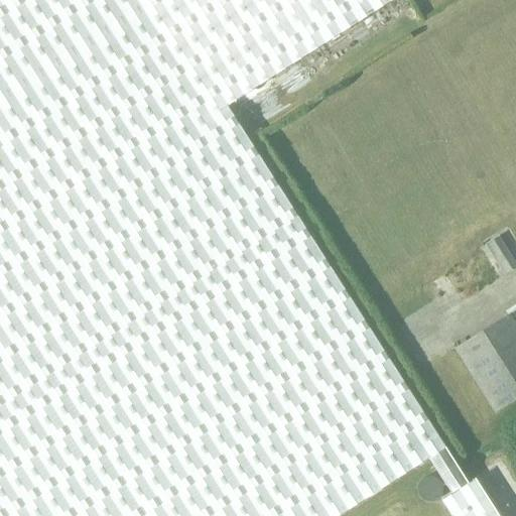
[(0,0),(0,515),(341,515),(429,460),(442,482),(460,471),(459,470),(457,466),(371,332),(227,106),(391,0),(0,0)]
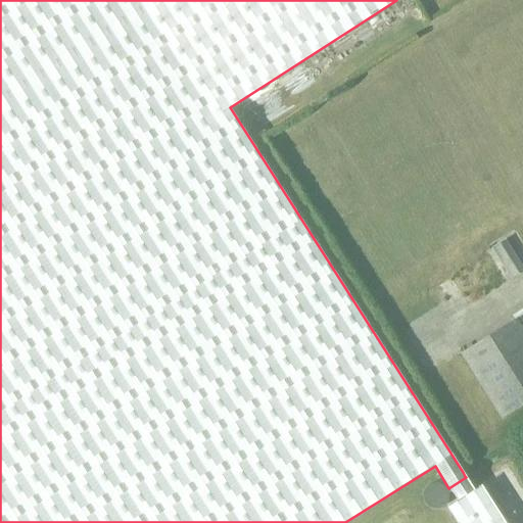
[(467,305),(500,285),(522,270),(522,268),(505,239),(480,255),(482,258),(449,278),(459,292),(467,305)]
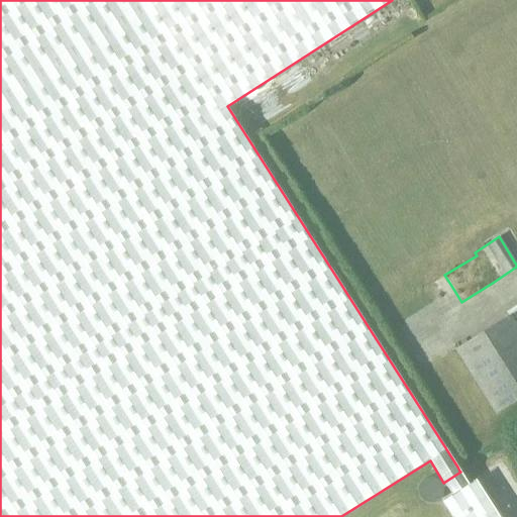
[(516,400),(516,309),(454,348),(496,414),(516,400)]
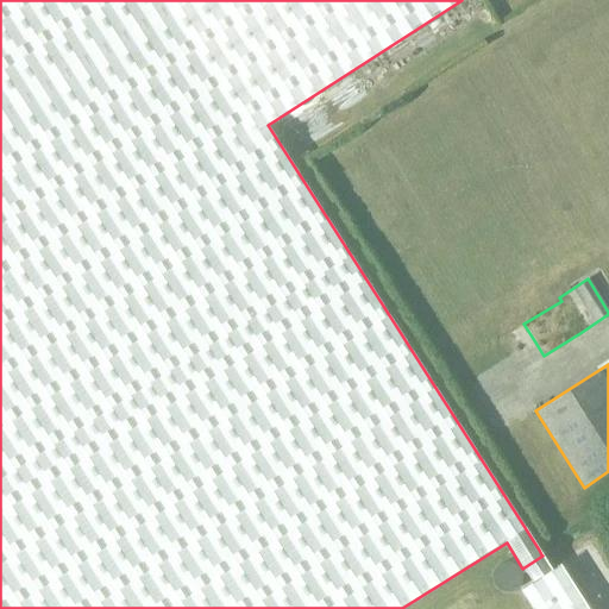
[(588,608),(560,566),(552,571),(547,564),(542,556),(522,569),(533,585),(521,594),(529,608),(588,608)]
